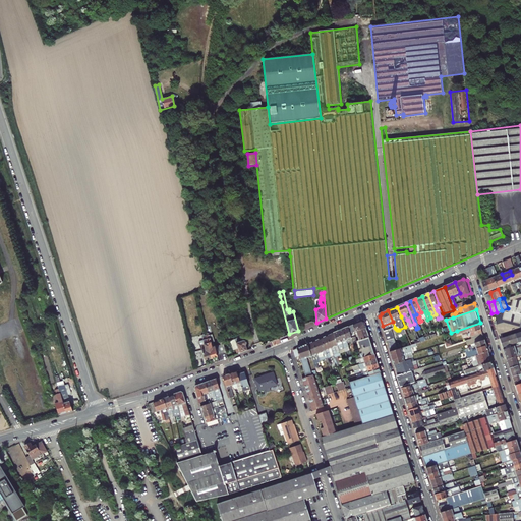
[(354,332),(365,328),(364,323),(361,321),(348,327),(351,338),(354,337),(355,336),(354,334),(354,332)]
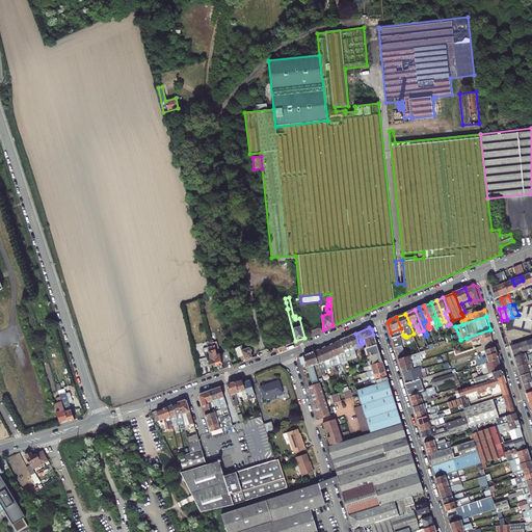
[(490,329),(467,338),(468,342),(480,339),(481,340),(480,340),(479,342),(480,343),(482,344),(487,342),(494,340),(490,329)]
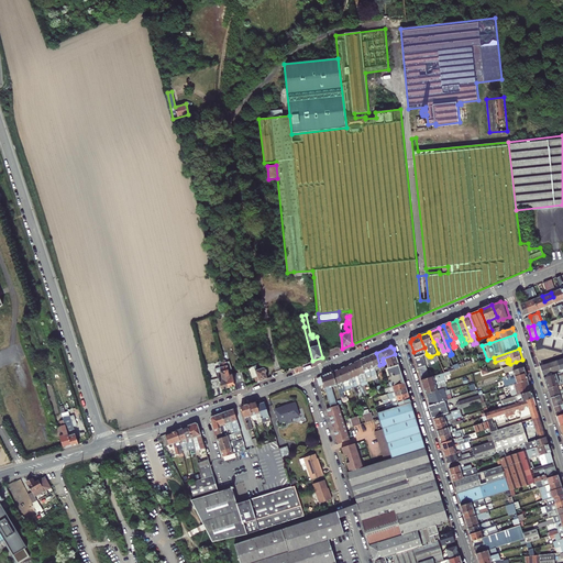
[(379,365),(376,353),(371,355),(375,371),(377,370),(382,381),(384,379),(384,378),(381,370),(379,365)]
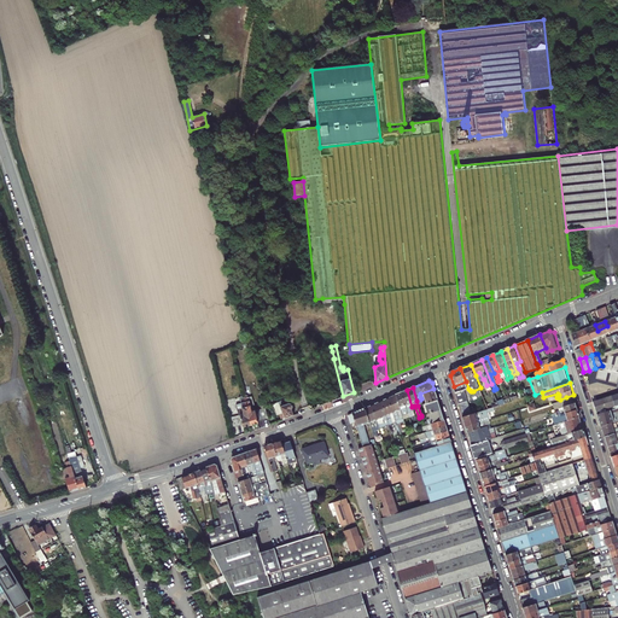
[(423,395),(425,403),(437,400),(433,389),(420,394),(420,396),(423,395)]
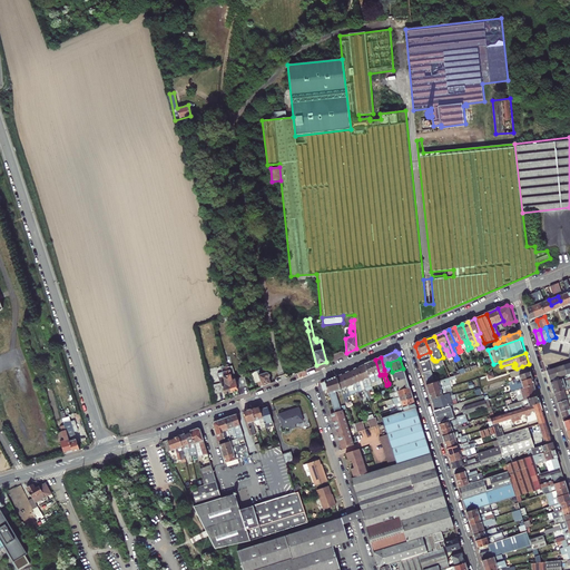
[(375,360),(370,362),(374,377),(377,376),(377,379),(381,377),(380,375),(375,360)]
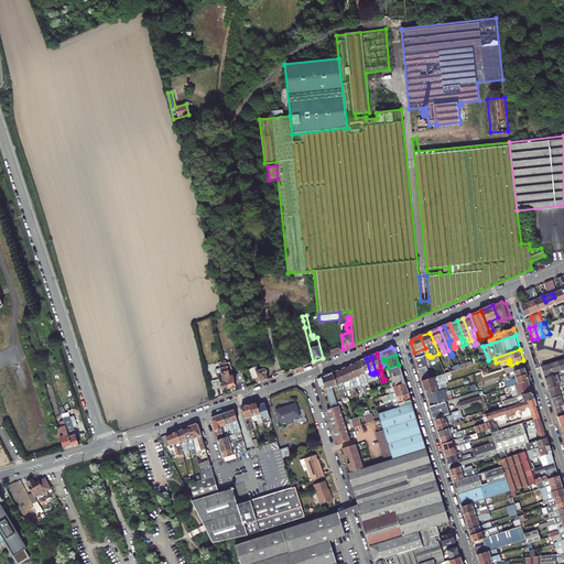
[(423,381),(431,379),(424,358),(424,356),(416,359),(423,381)]
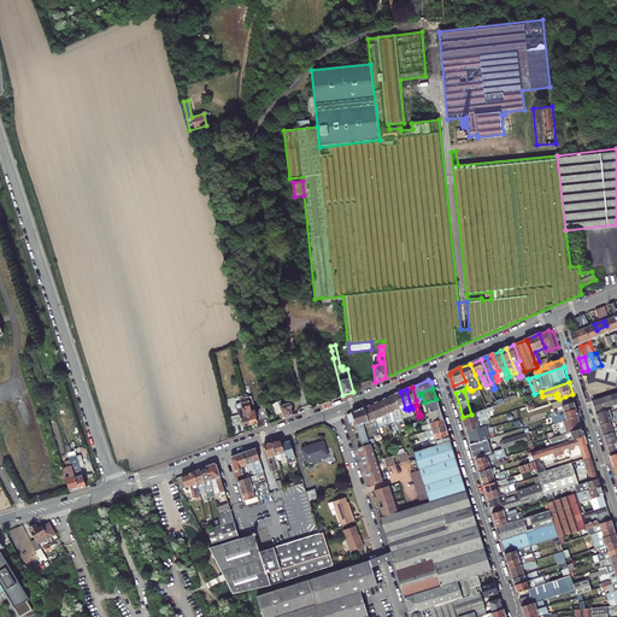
[(405,409),(400,392),(394,394),(400,411),(403,410),(404,413),(406,412),(405,409)]
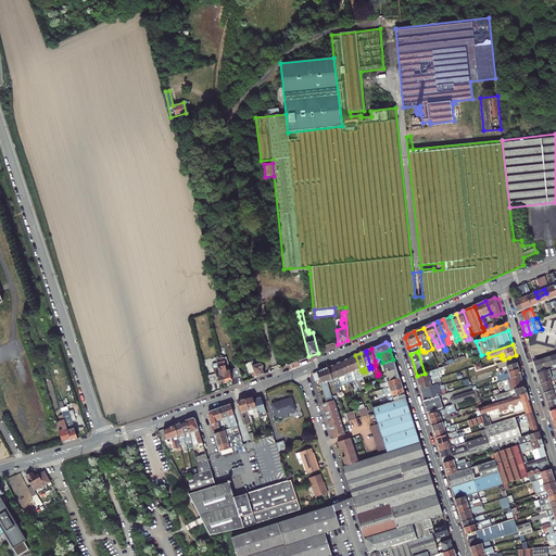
[(355,355),(349,357),(356,379),(356,381),(358,386),(359,390),(363,389),(362,384),(365,383),(364,381),(363,377),(361,370),(355,355)]
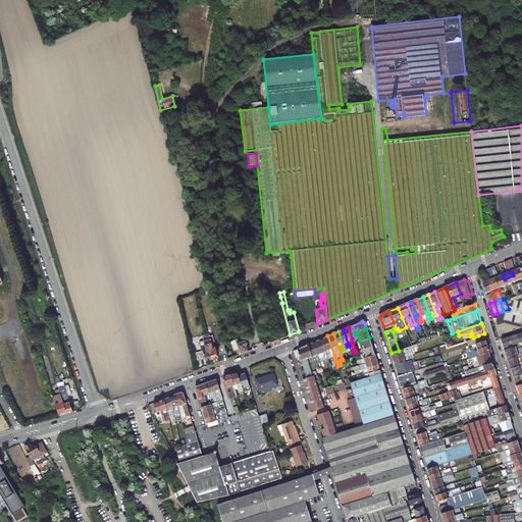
[(206,335),(211,359),(218,357),(218,356),(225,353),(223,345),(215,347),(214,342),(211,343),(211,338),(210,338),(209,334),(206,335)]
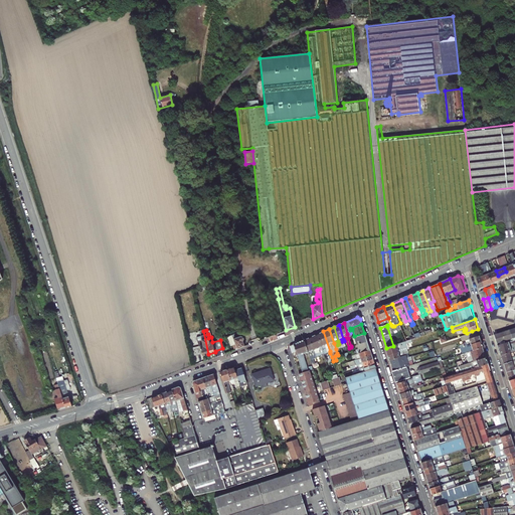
[(502,332),(505,340),(513,338),(510,330),(502,332)]
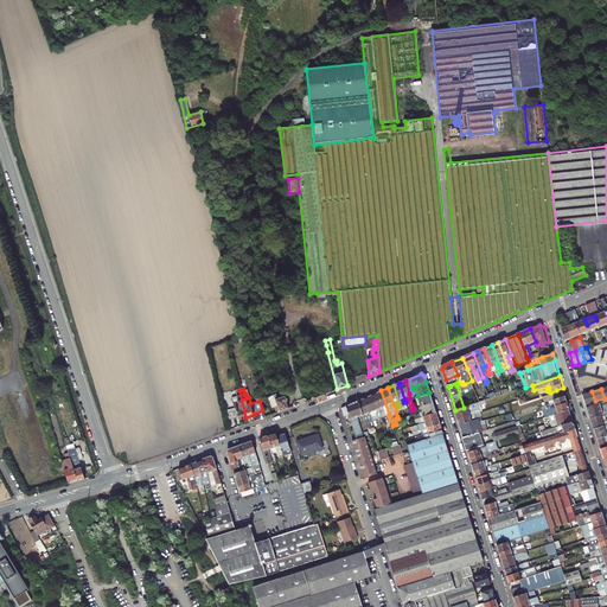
[(246,417),(240,390),(236,391),(237,396),(236,396),(237,402),(238,402),(240,407),(225,410),(228,420),(238,416),(238,420),(246,417)]
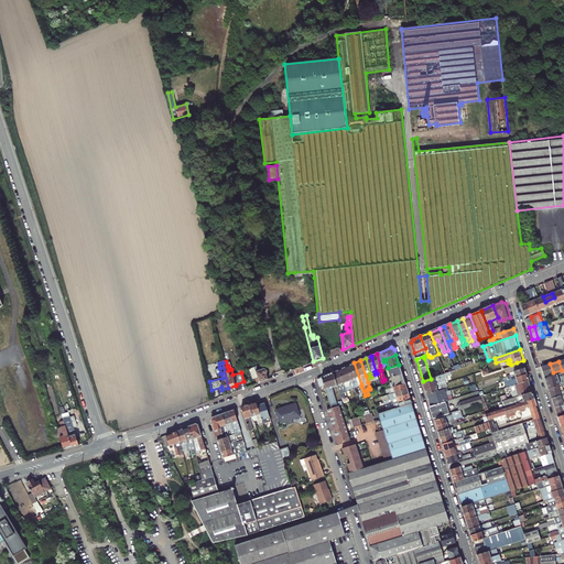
[(361,384),(354,362),(348,366),(355,388),(361,384)]
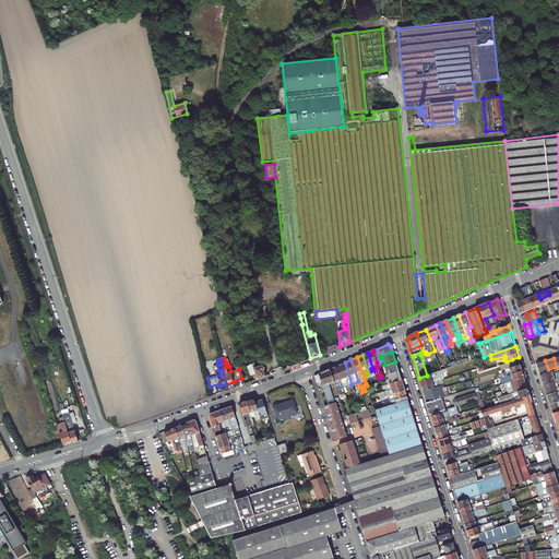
[(503,370),(522,365),(520,359),(513,361),(501,366),(503,370)]
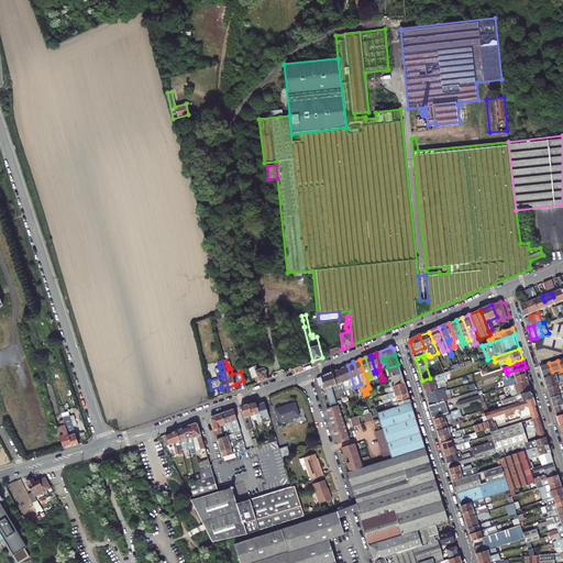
[(540,366),(543,377),(553,375),(552,372),(549,363),(540,366)]
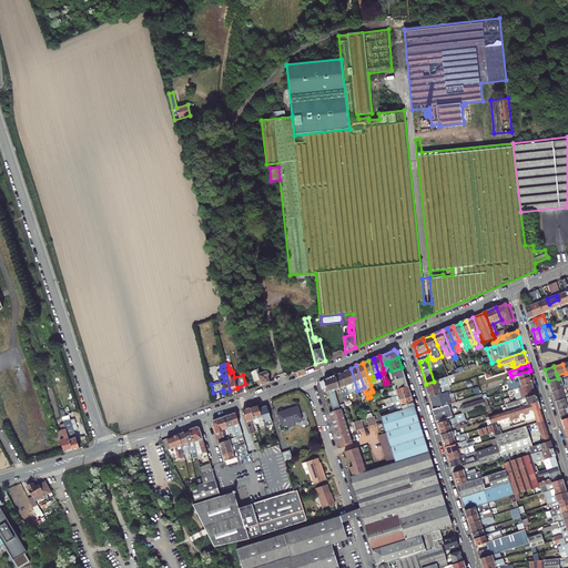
[(260,367),(256,368),(261,385),(270,382),(267,376),(270,374),(269,372),(265,371),(261,373),(260,367)]
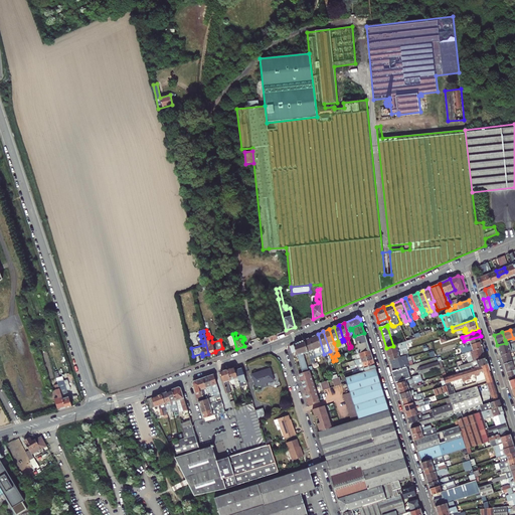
[(351,346),(360,343),(360,342),(366,340),(364,333),(354,336),(351,337),(348,338),(351,346)]
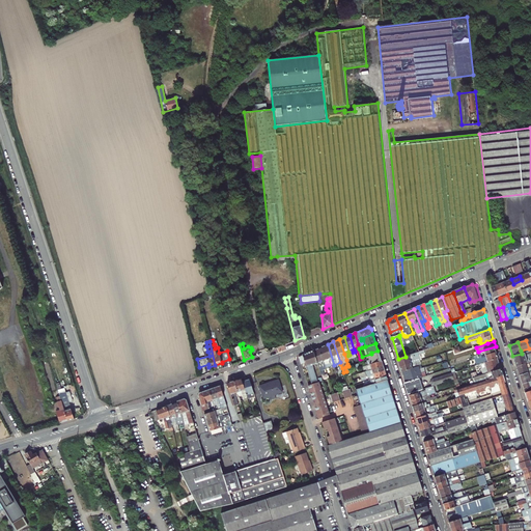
[(328,344),(319,347),(326,368),(334,365),(328,344)]
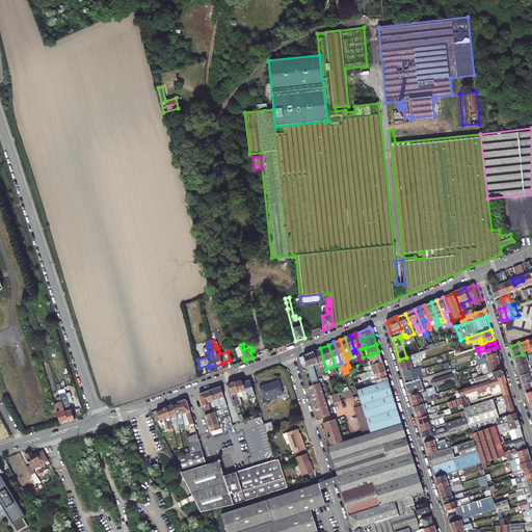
[(481,358),(498,353),(497,347),(479,352),(481,358)]
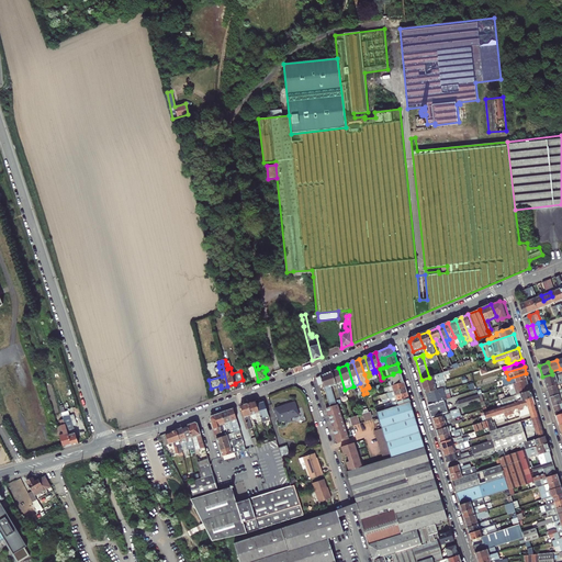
[(345,390),(338,368),(332,371),(336,384),(338,392),(339,392),(343,402),(346,401),(343,390),(345,390)]
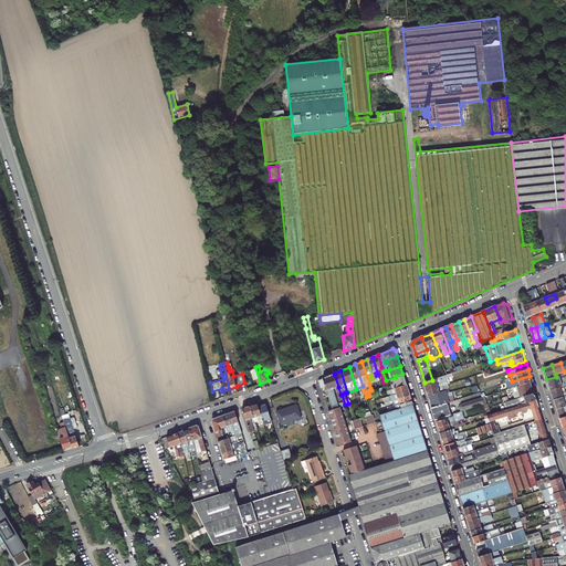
[(425,383),(428,391),(444,386),(450,384),(448,378),(456,376),(454,373),(432,380),(425,383)]
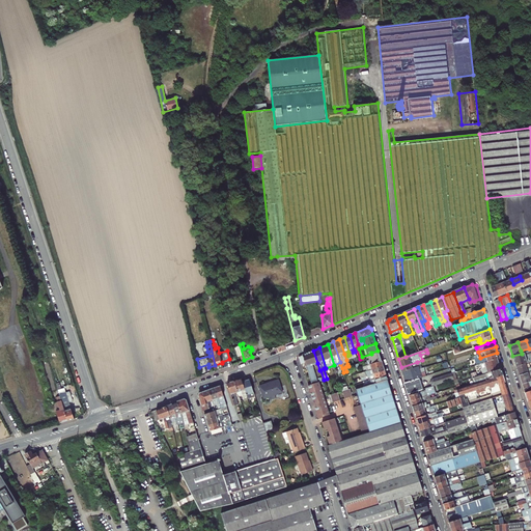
[(515,366),(516,366),(527,363),(525,357),(530,355),(530,350),(529,351),(522,354),(512,356),(515,366)]
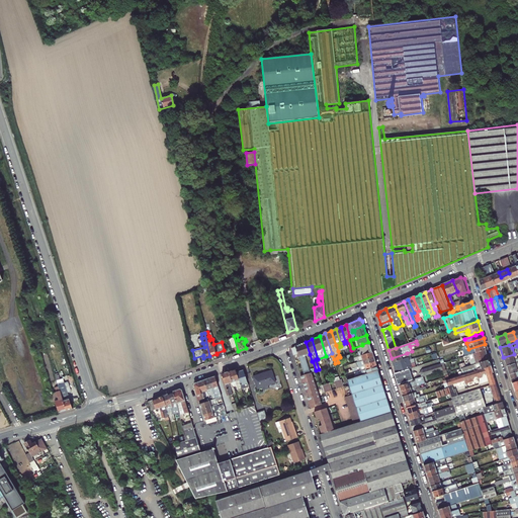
[(310,354),(306,342),(291,348),(293,355),(297,354),(305,374),(301,374),(313,408),(321,405),(311,372),(310,372),(305,356),(310,354)]
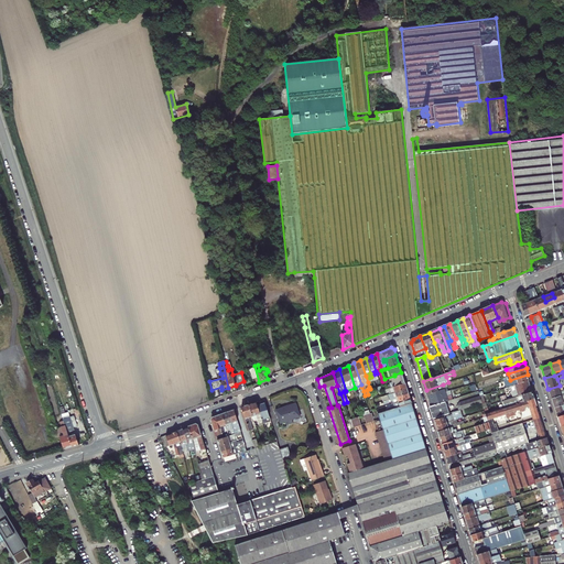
[(384,380),(387,388),(404,383),(402,375),(394,377),(394,376),(384,379),(384,380)]
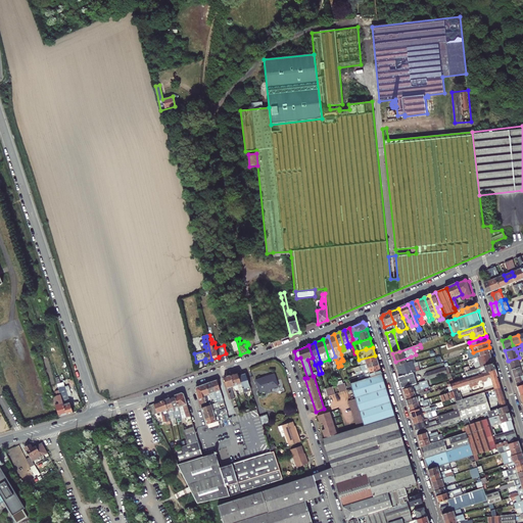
[(470,361),(476,359),(491,353),(489,347),(473,352),(474,355),(469,358),(470,361)]
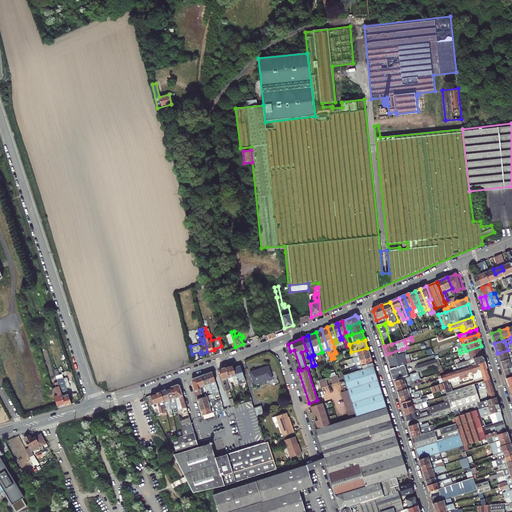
[(481,346),(466,351),(469,360),(470,359),(470,360),(484,355),(481,346)]
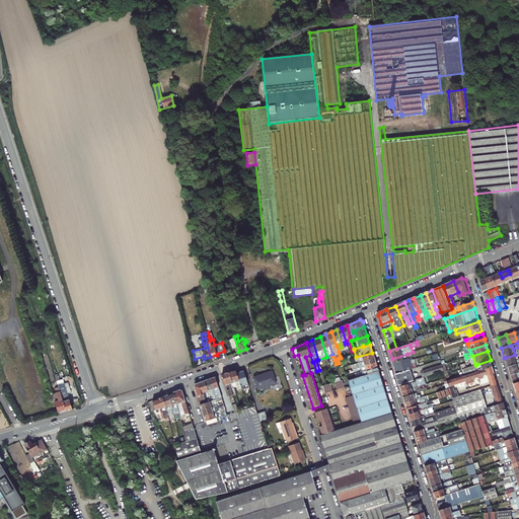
[(363,361),(374,358),(372,353),(356,357),(354,358),(355,361),(362,359),(363,361)]
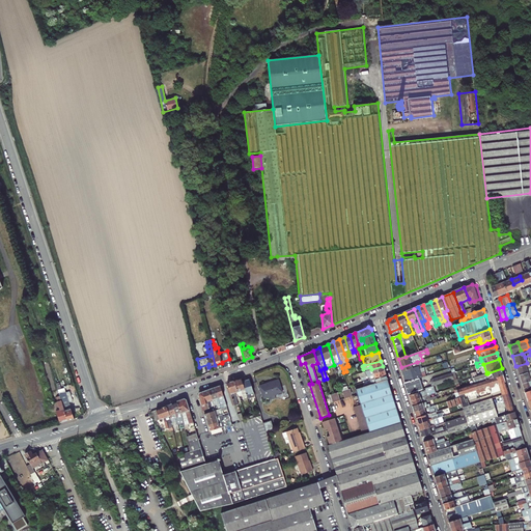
[(401,367),(407,383),(420,379),(428,375),(426,372),(422,373),(421,369),(423,368),(422,364),(418,365),(417,362),(401,367)]
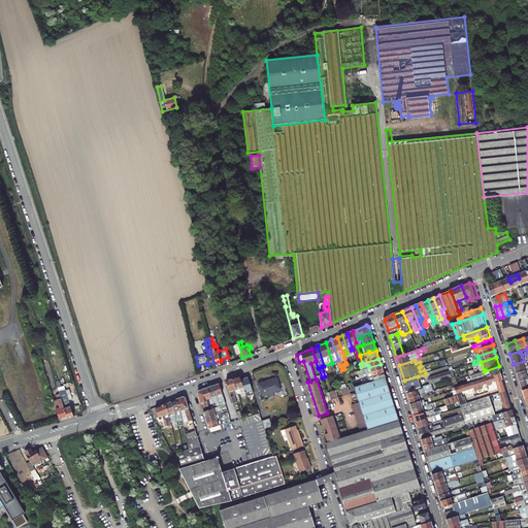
[(514,364),(516,372),(527,368),(527,365),(527,366),(525,360),(524,361),(514,364)]
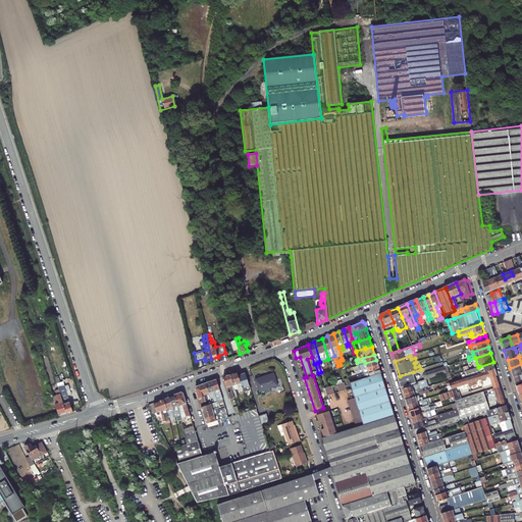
[(358,365),(359,370),(377,364),(376,360),(365,363),(358,365)]
